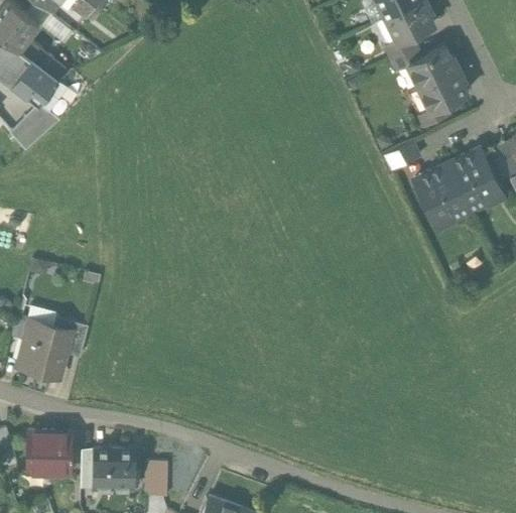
[(38,22),(10,0),(7,0),(0,10),(0,36),(29,60),(39,47),(26,37),(34,27),(38,22)]
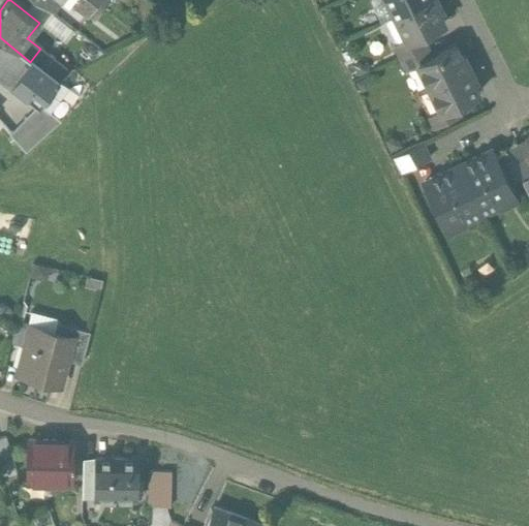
[(79,10),(86,0),(39,0),(51,8),(57,0),(69,0),(73,3),(73,6),(79,10)]
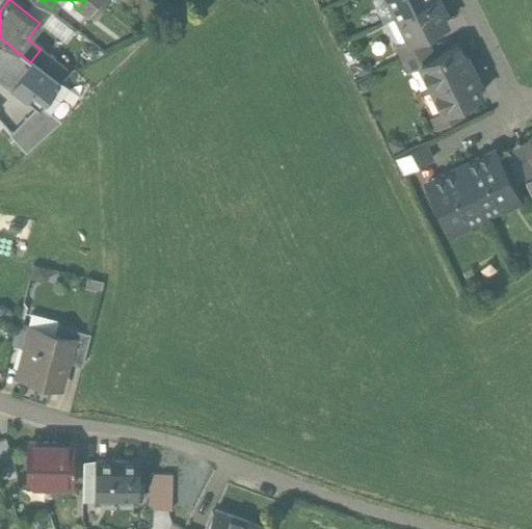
[(98,8),(87,0),(86,0),(79,10),(94,21),(97,17),(94,14),(98,8)]
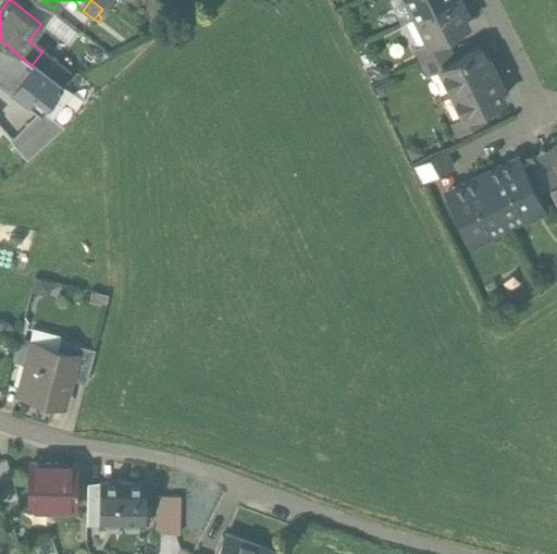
[(108,0),(102,9),(107,12),(113,3),(112,3),(113,0),(108,0)]
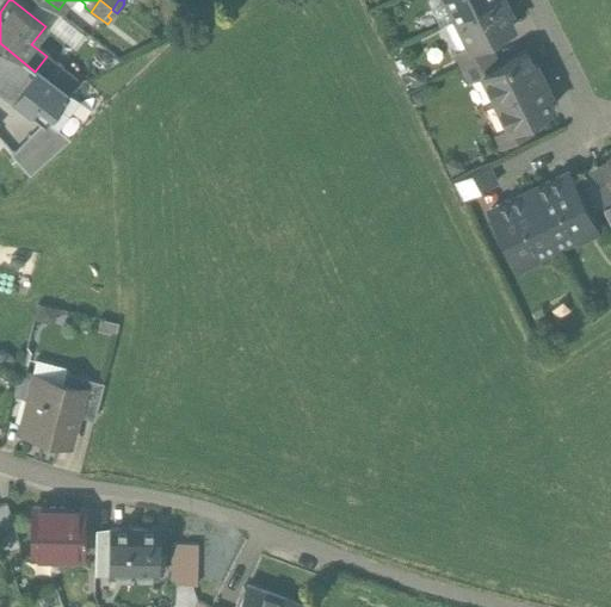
[(456,24),(503,1),(501,0),(444,0),(456,23),(456,24)]
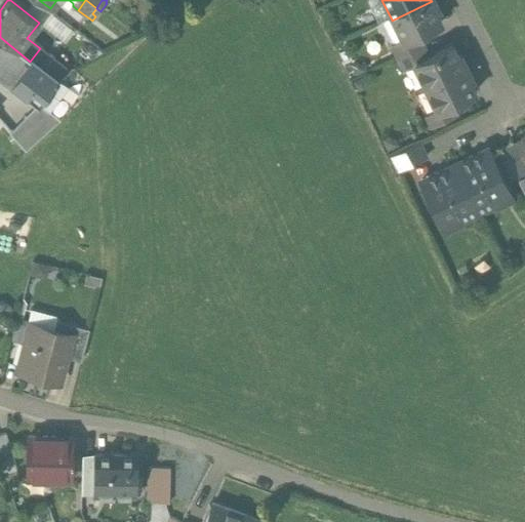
[(438,14),(432,1),(392,21),(392,19),(380,26),(392,48),(403,43),(403,44),(417,38),(441,27),(435,15),(438,14)]
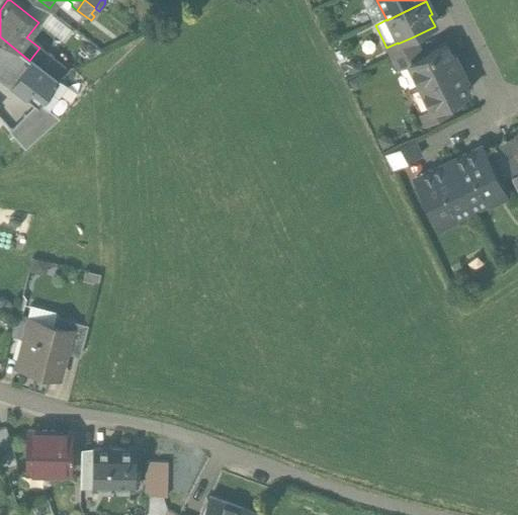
[(55,18),(47,28),(63,41),(71,31),(55,18)]
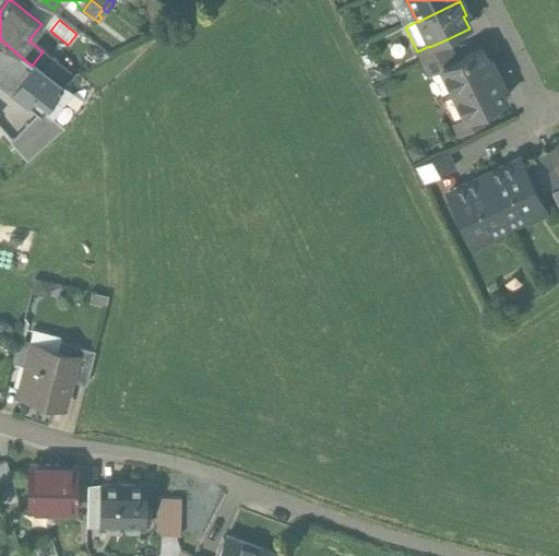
[(46,27),(42,24),(37,30),(42,34),(46,27)]
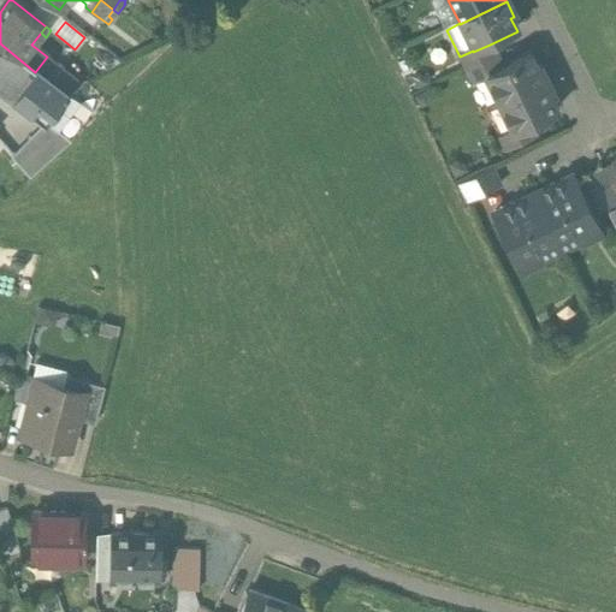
[(131,30),(126,37),(135,45),(141,37),(131,30)]
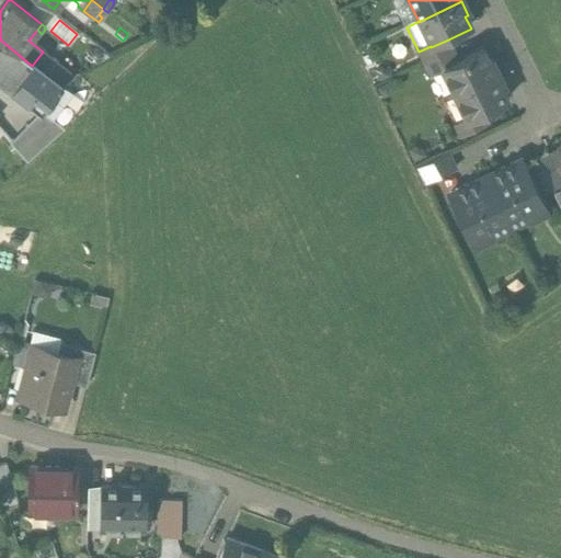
[(0,81),(12,92),(32,66),(0,40),(0,81)]
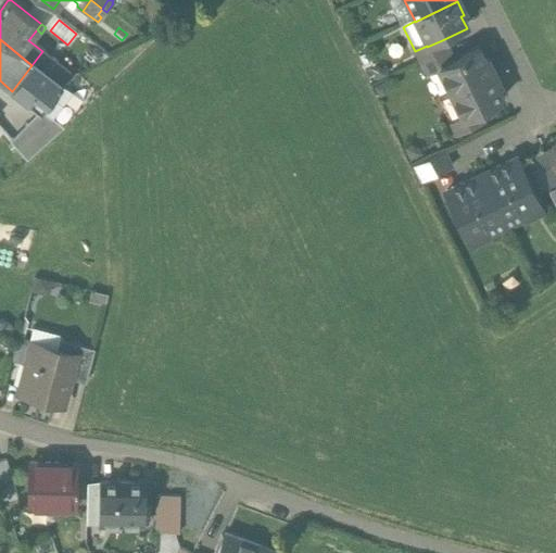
[(420,65),(447,51),(442,40),(427,47),(427,46),(415,51),(414,52),(420,65)]
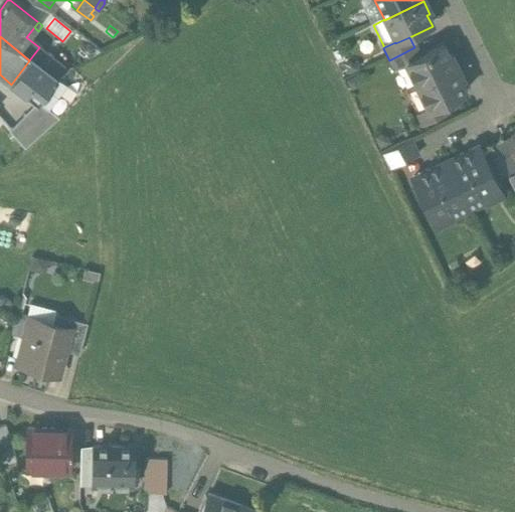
[(29,60),(52,78),(54,77),(62,73),(56,68),(59,63),(39,47),(29,60)]
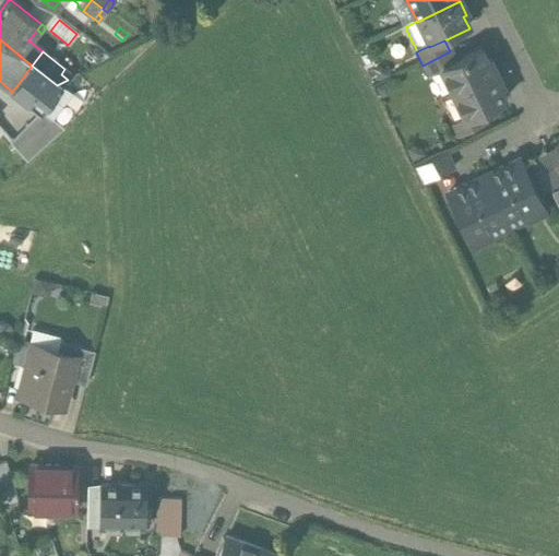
[(441,71),(456,63),(450,51),(423,66),(429,78),(441,71)]
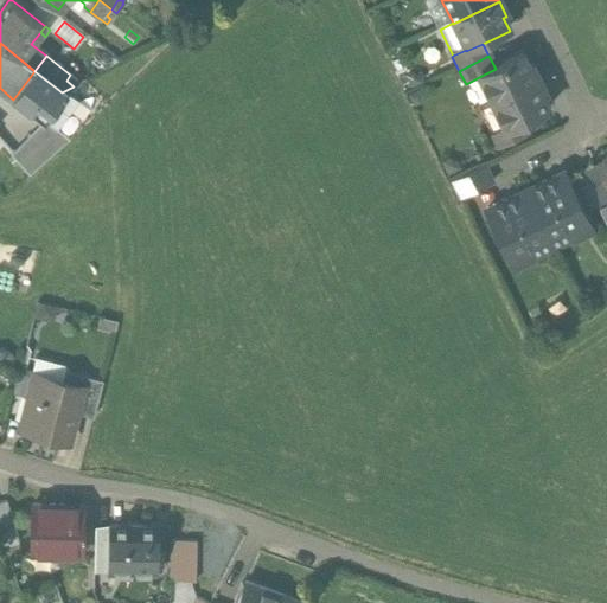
[(492,104),(538,82),(531,68),(528,69),(522,56),(496,69),(479,77),(492,104)]
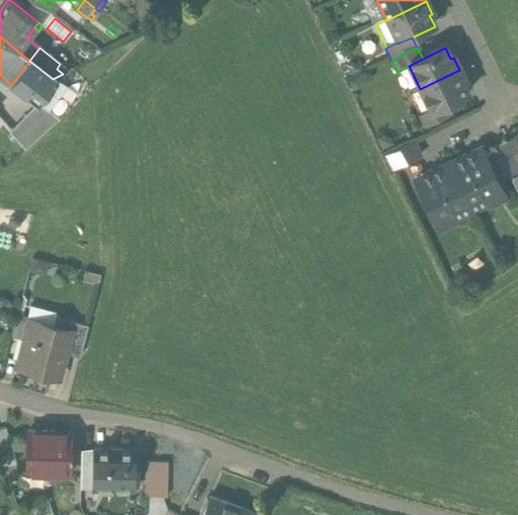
[(53,79),(29,61),(11,85),(37,105),(49,113),(50,112),(68,89),(55,78),(53,79)]
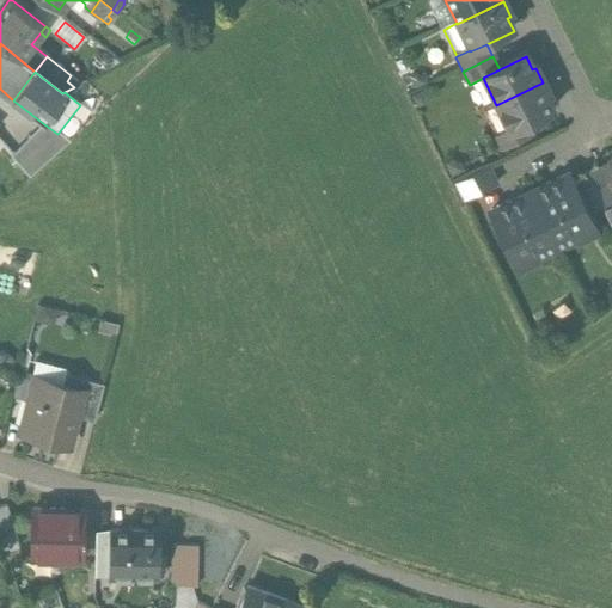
[(550,98),(543,83),(496,105),(509,133),(510,134),(526,126),(554,112),(546,99),(550,98)]
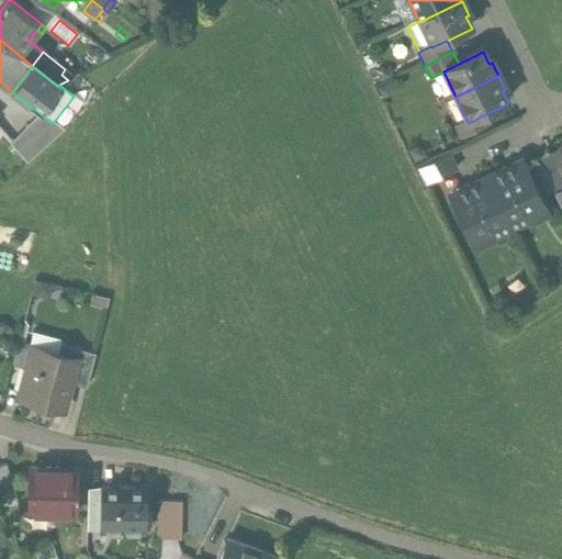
[(54,122),(53,123),(41,114),(11,145),(27,165),(65,131),(54,122)]
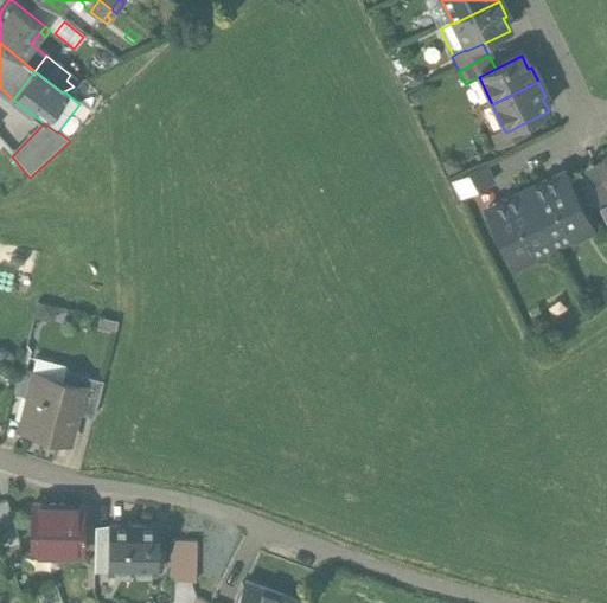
[(522,124),(506,133),(505,132),(492,138),(498,152),(528,138),(522,124)]
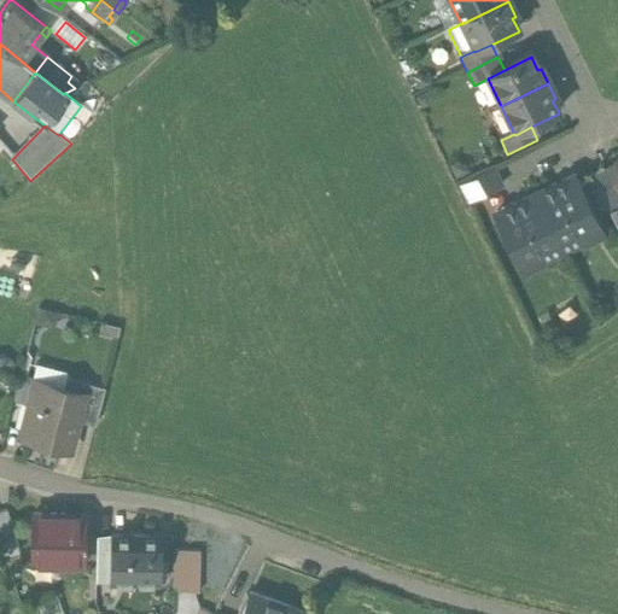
[(617,202),(617,200),(617,169),(605,175),(617,202)]
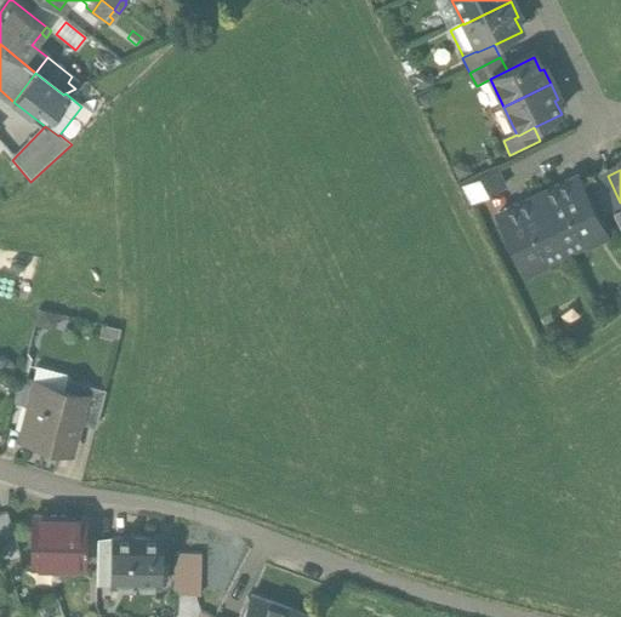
[(495,173),(463,188),(472,206),(503,190),(495,173)]
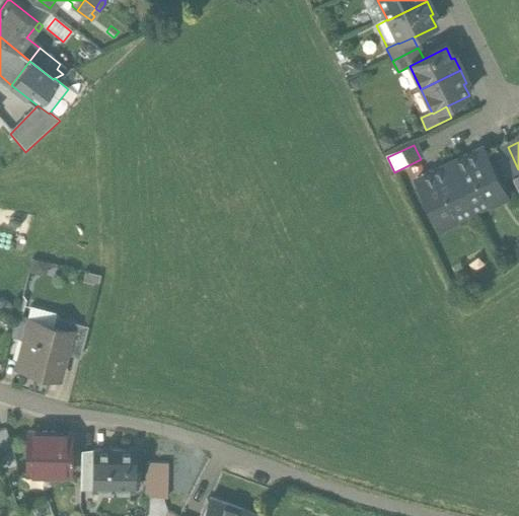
[(506,179),(518,172),(518,170),(518,169),(508,147),(493,154),(506,179)]
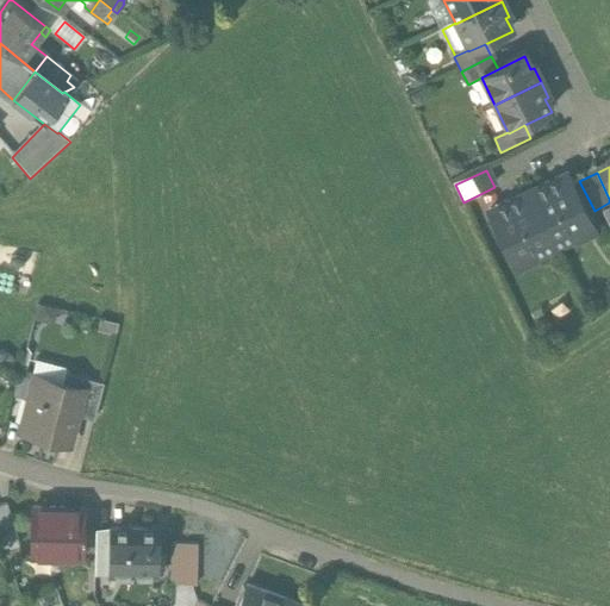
[(566,176),(528,195),(554,251),(574,241),(571,232),(590,224),(566,176)]
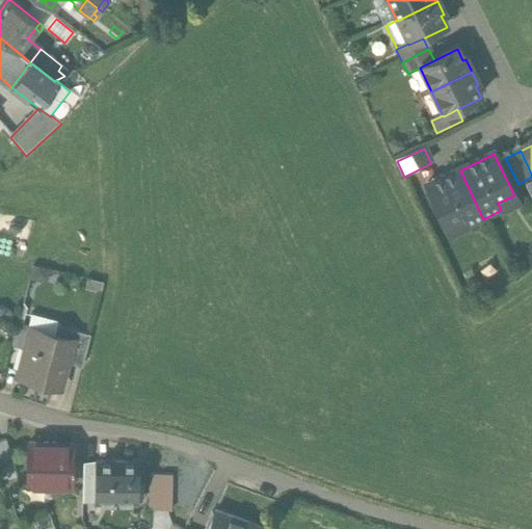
[(483,219),(460,170),(426,187),(446,229),(462,220),(466,228),(483,219)]
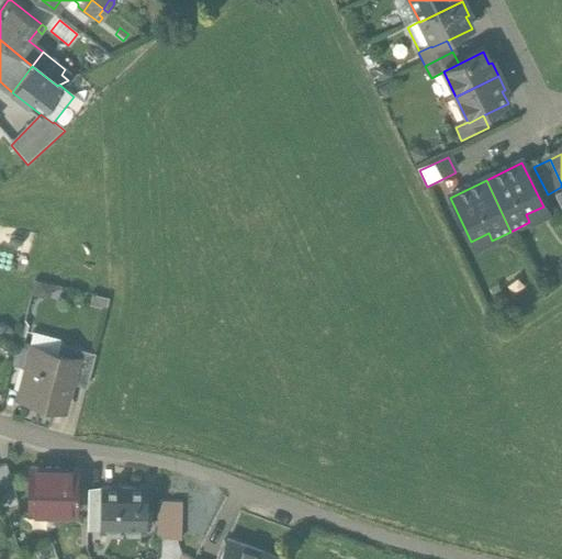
[(77,362),(71,387),(87,391),(96,357),(62,348),(59,357),(77,362)]
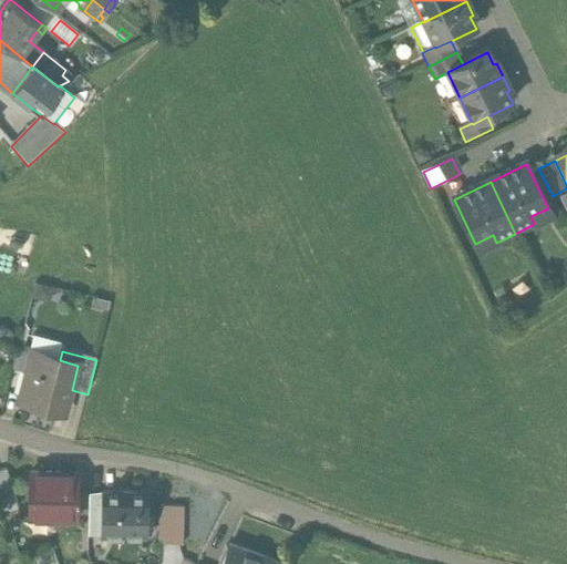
[(60,360),(33,354),(28,375),(34,377),(27,406),(65,416),(72,390),(78,366),(60,360)]
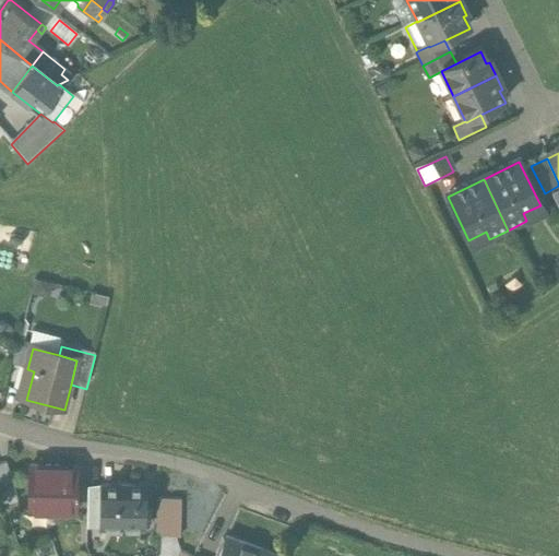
[(7,466),(0,468),(0,492),(1,495),(13,492),(7,466)]
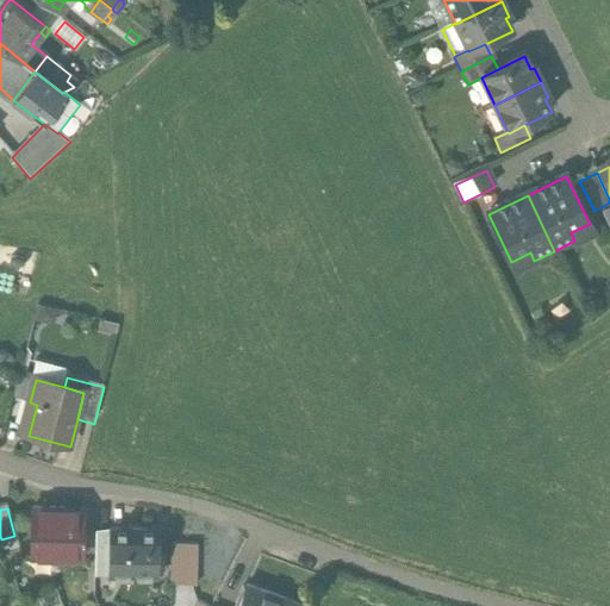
[(82,512),(32,512),(31,558),(81,561),(82,512)]
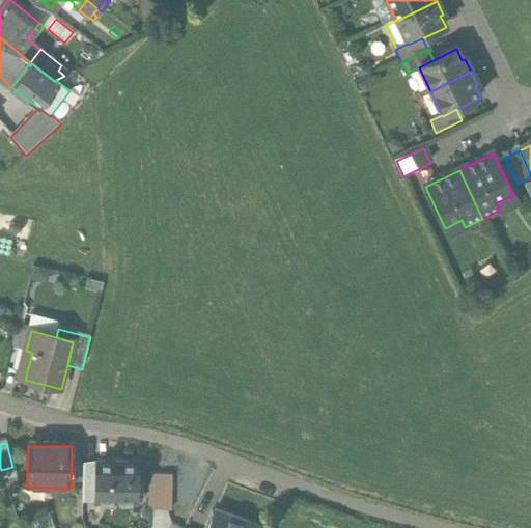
[(135,505),(136,465),(94,464),(94,469),(93,504),(135,505)]
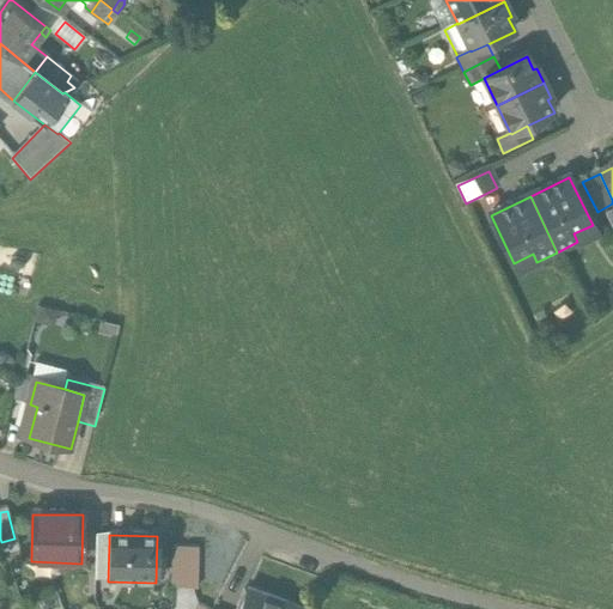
[(95,582),(108,582),(109,541),(96,541),(95,582)]
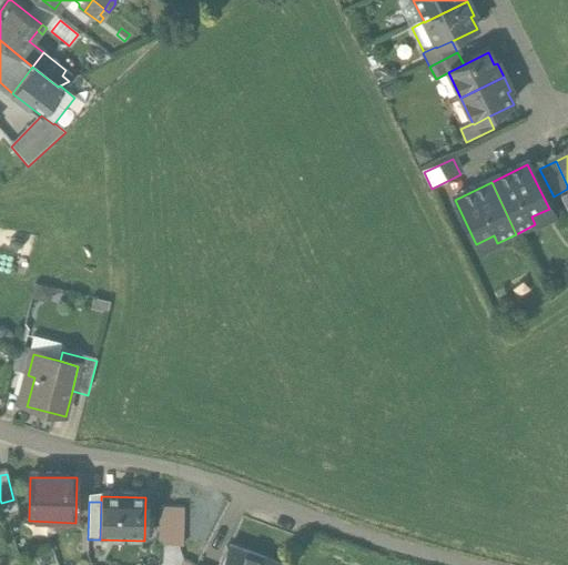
[(183,548),(184,510),(160,510),(159,547),(183,548)]
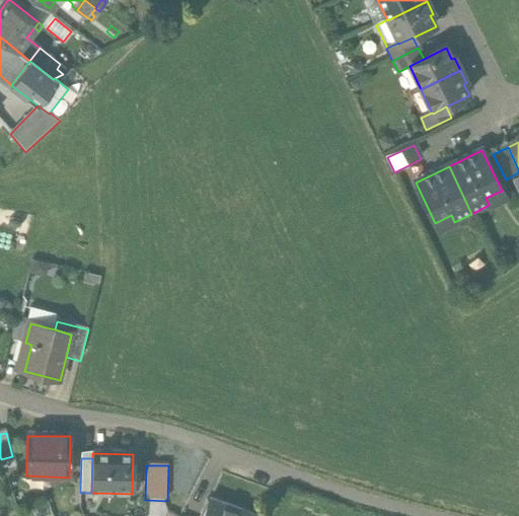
[(248,515),(208,501),(202,515),(248,515)]
